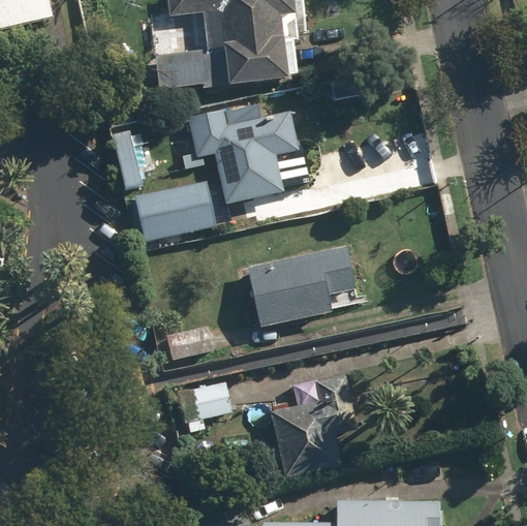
[(0,0),(0,29),(66,16),(62,0),(0,0)]
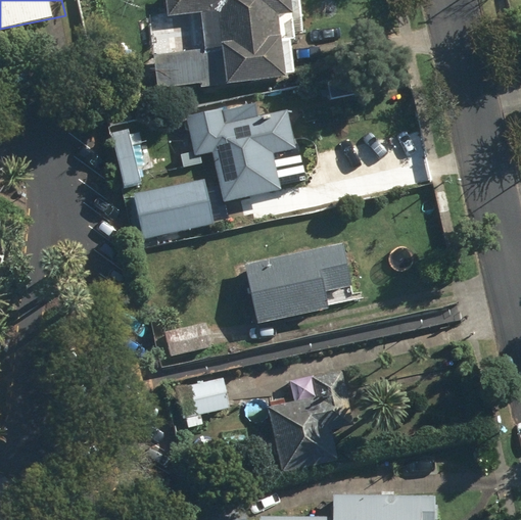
[(164,0),(167,14),(200,10),(204,48),(153,53),(156,94),(285,82),(284,77),(293,76),(289,41),(296,40),(296,36),(304,35),(300,0),(164,0)]
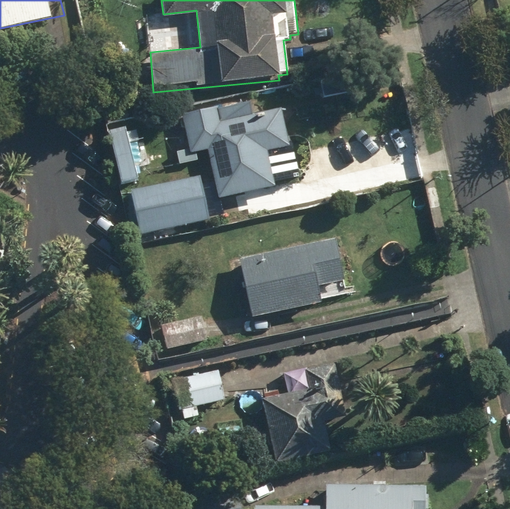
[(219,105),(179,112),(185,147),(208,143),(217,197),(274,187),(268,152),(291,148),(284,110),(222,121),(219,105)]
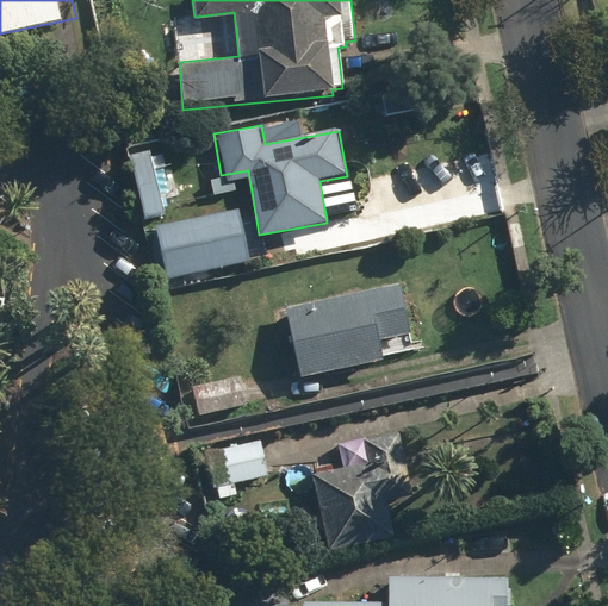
[(401,282),(283,306),(297,378),(384,360),(380,344),(411,338),(401,282)]
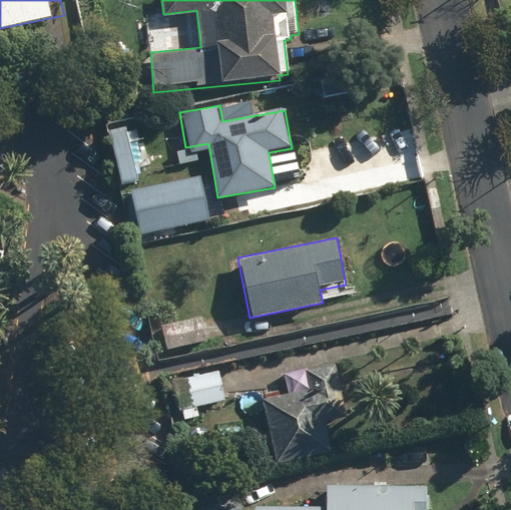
[(310,388),(262,398),(275,464),(332,453),(325,420),(348,415),(337,362),(306,369),(310,388)]
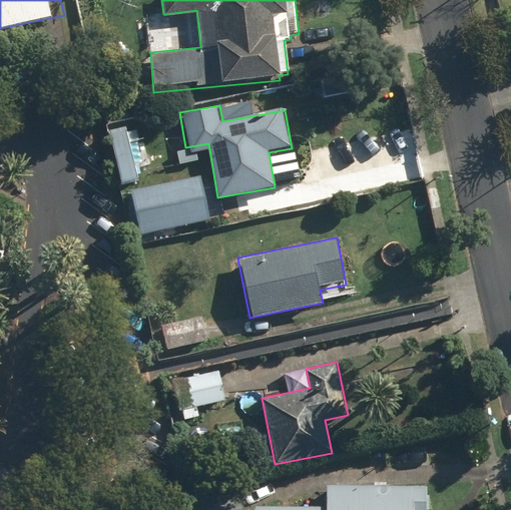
[(427,509),(428,487),(326,485),(325,505),(253,504),(253,509),(427,509)]
